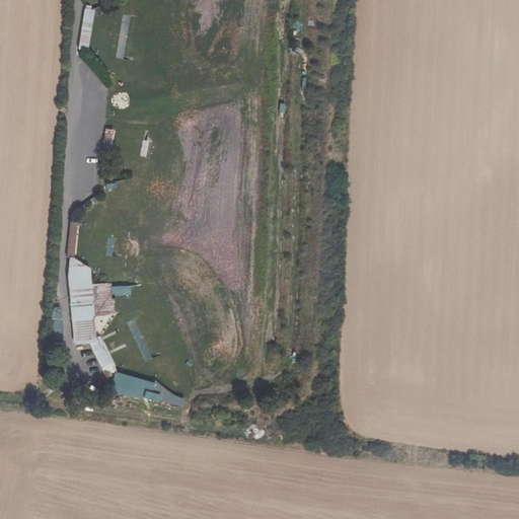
[(126,59),(129,15),(122,14),(118,58),(126,59)]
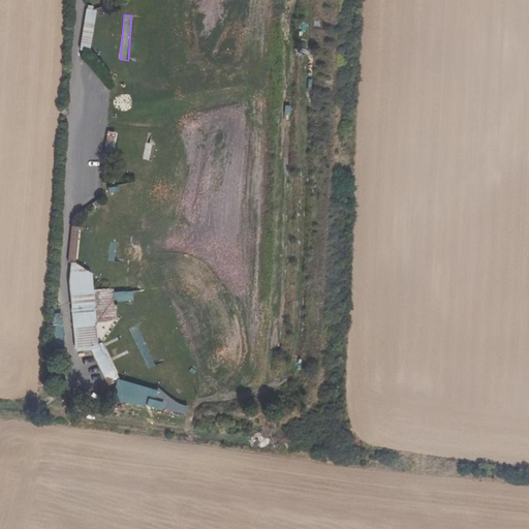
[(105,131),(104,147),(116,148),(116,131),(105,131)]
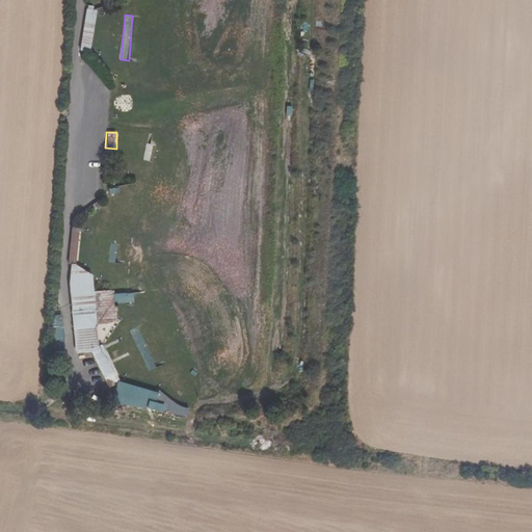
[(150,161),(153,144),(147,143),(143,159),(150,161)]
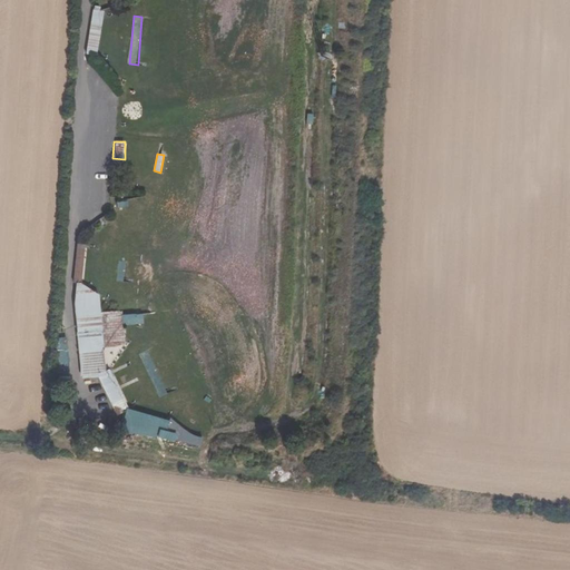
[(100,325),(99,311),(98,308),(77,311),(78,327),(100,325)]
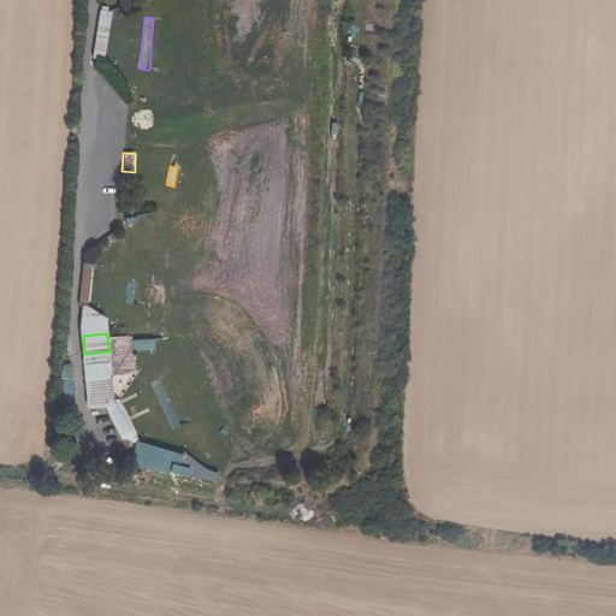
[(110,361),(110,353),(108,351),(84,354),(86,363),(110,361)]
